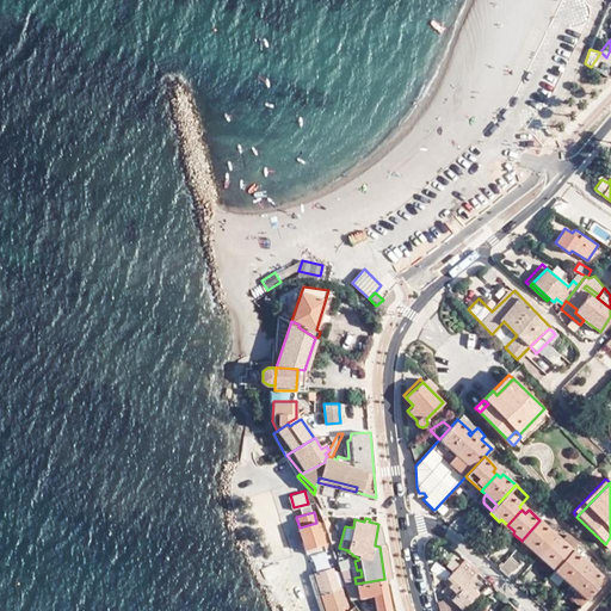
[(326,530),(331,542),(338,541),(334,530),(331,531),(327,519),(326,519),(323,520),(323,523),(323,524),(326,530)]
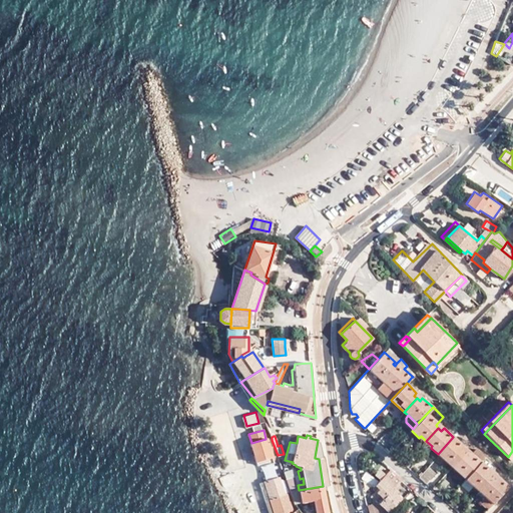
[(453,465),(465,452),(462,449),(464,446),(453,437),(438,454),(446,462),(447,460),(453,465)]
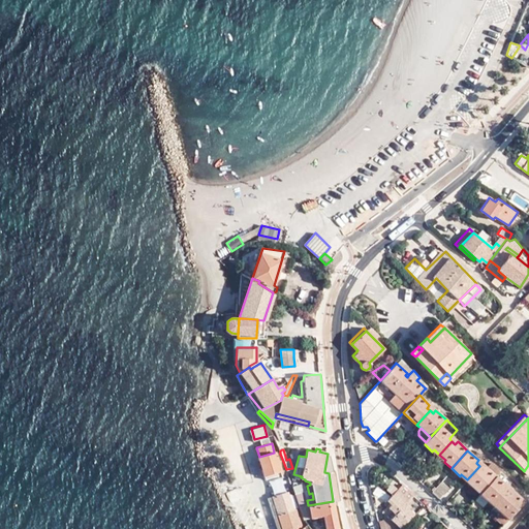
[(258,457),(265,479),(269,477),(270,480),(282,477),(278,464),(275,453),(274,453),(259,457),(258,457)]
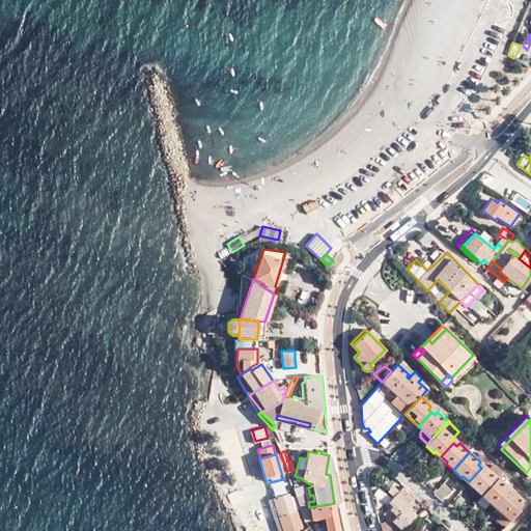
[(446,464),(447,462),(441,456),(432,466),(438,471),(446,464)]
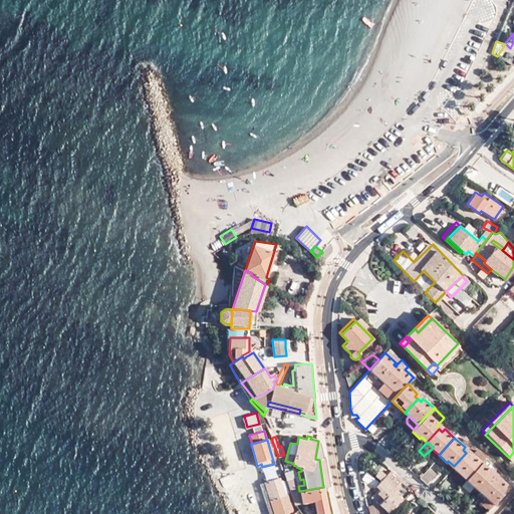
[(270,451),(274,464),(278,463),(279,461),(278,456),(274,446),(271,448),(272,451),(270,451)]
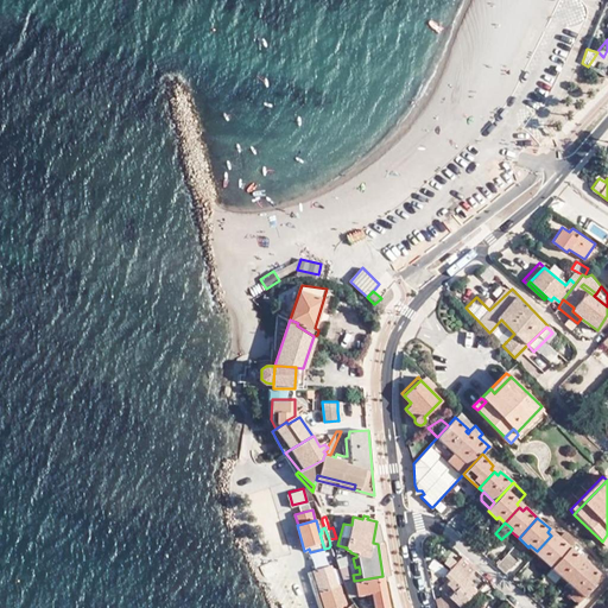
[(558,537),(569,546),(574,540),(564,531),(558,537)]
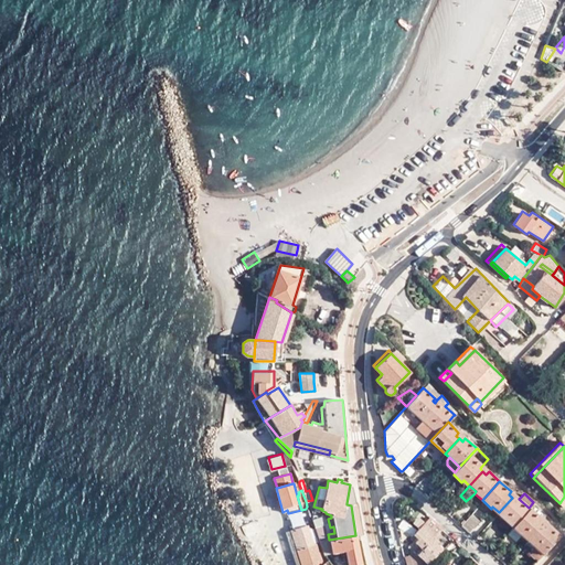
[(511,526),(529,508),(519,499),(518,498),(515,500),(512,498),(499,512),(504,518),(504,520),(511,526)]
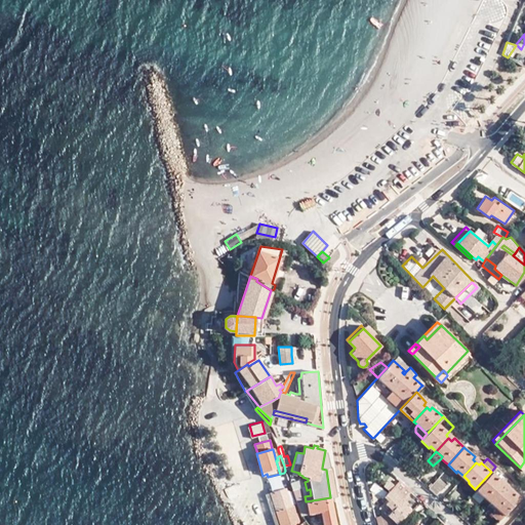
[(452,477),(456,473),(448,465),(444,470),(452,477)]
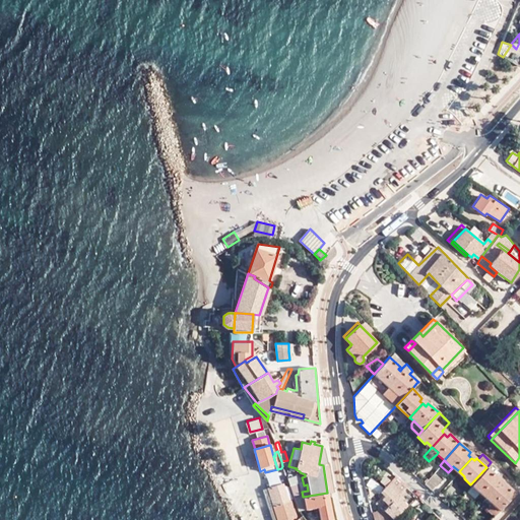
[(323,465),(327,493),(332,493),(331,492),(326,463),(319,463),(319,464),(323,465)]
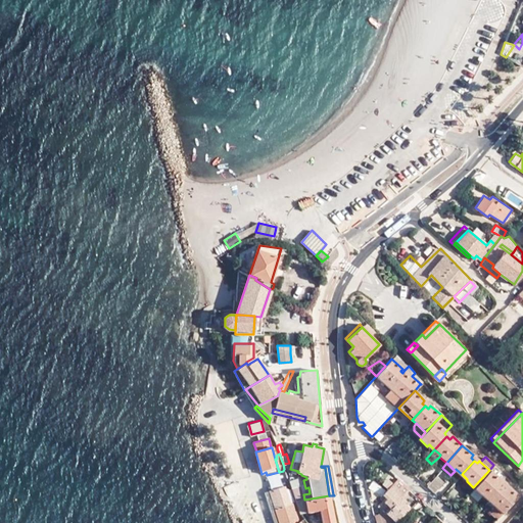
[(489,498),(502,485),(498,482),(501,480),(489,470),(473,487),(482,495),(484,493),(489,498)]
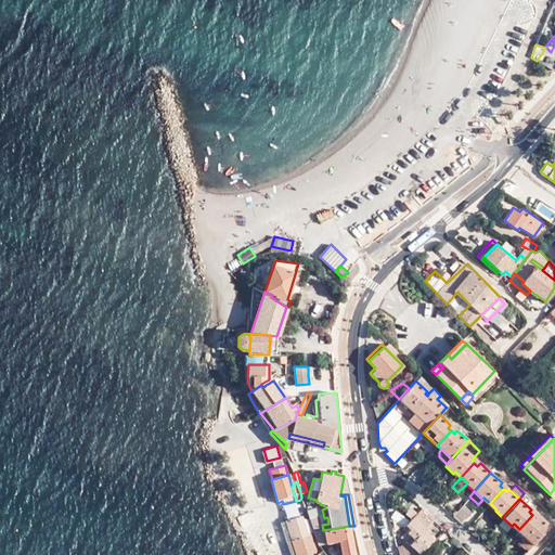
[(453,515),(460,521),(469,510),(463,504),(453,515)]
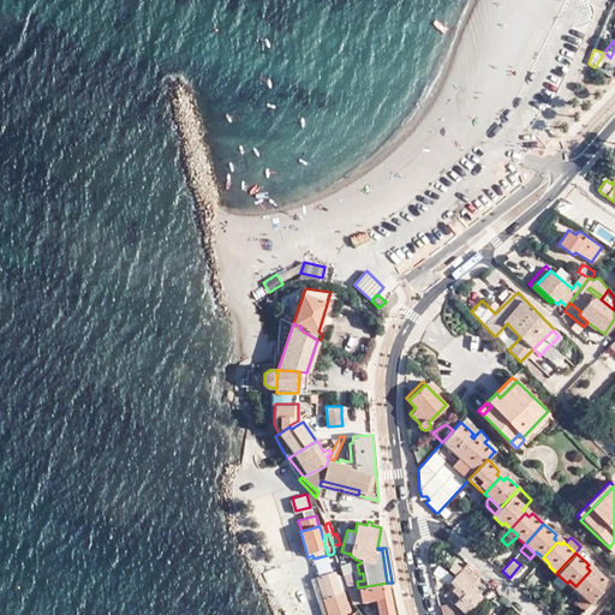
[(440,568),(436,574),(448,583),(452,577),(440,568)]
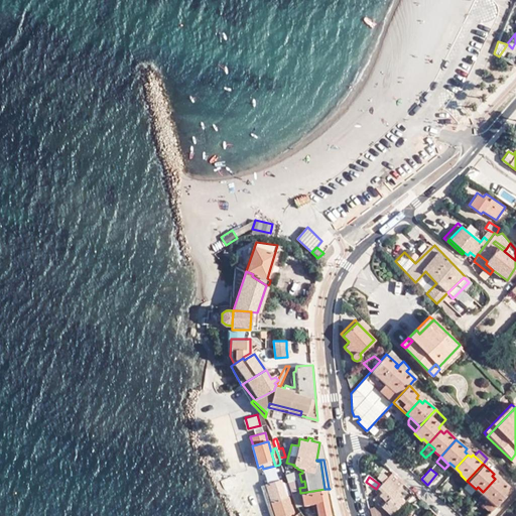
[(388,478),(384,482),(394,492),(399,488),(388,478)]
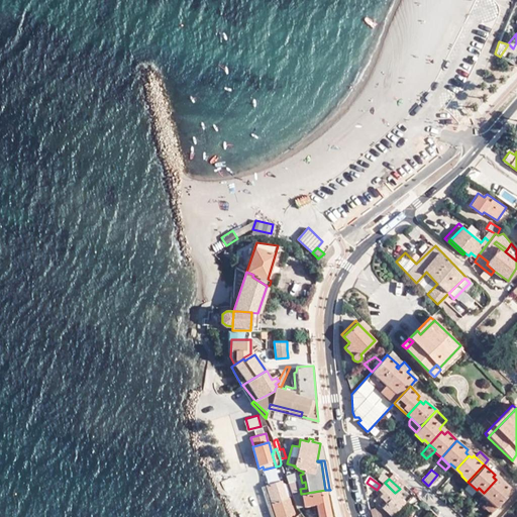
[(298,480),(288,483),(295,506),(297,508),(317,505),(318,516),(328,516),(330,516),(326,493),(325,490),(301,494),(300,489),(298,480)]
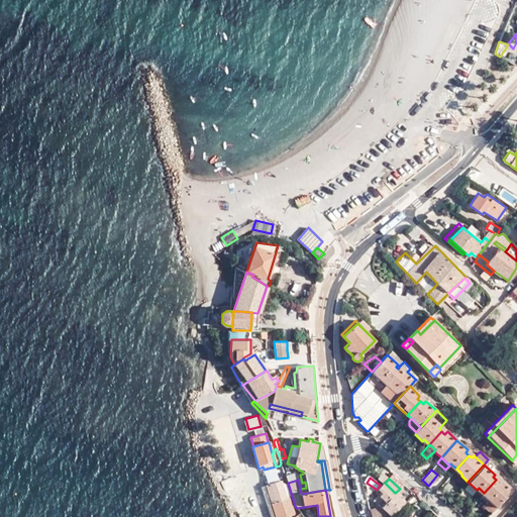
[(496,507),(512,490),(501,480),(498,482),(496,480),(484,493),(490,498),(488,500),(491,502),(496,507)]
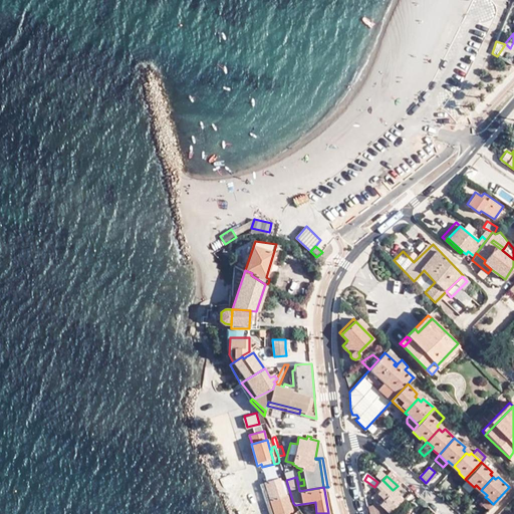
[(270,500),(284,496),(279,479),(265,483),(270,500)]
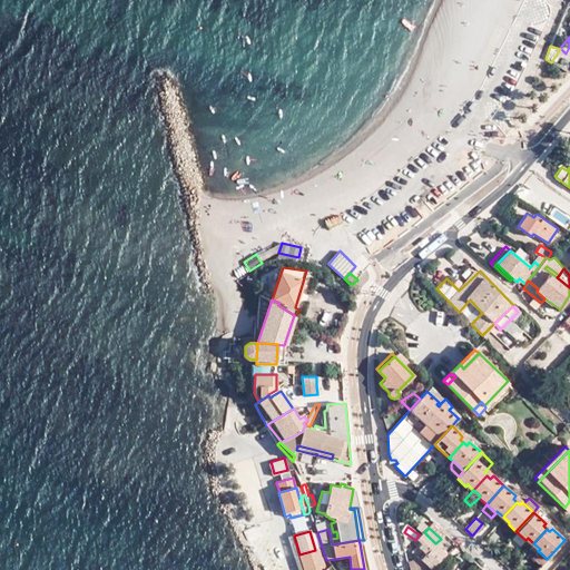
[(520,546),(526,540),(516,531),(510,537),(520,546)]
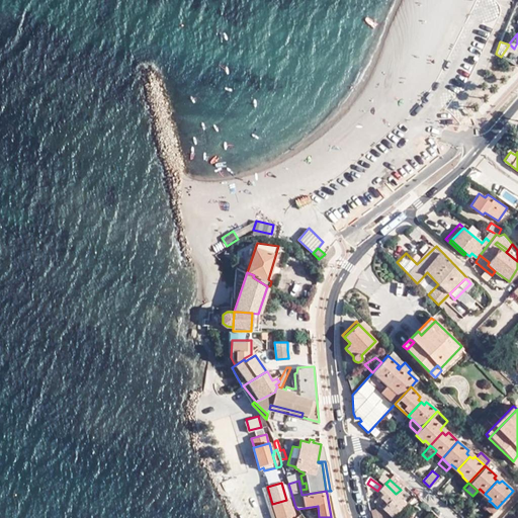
[(392,517),(406,503),(396,494),(385,484),(375,494),(383,501),(378,505),(391,516),(392,517)]
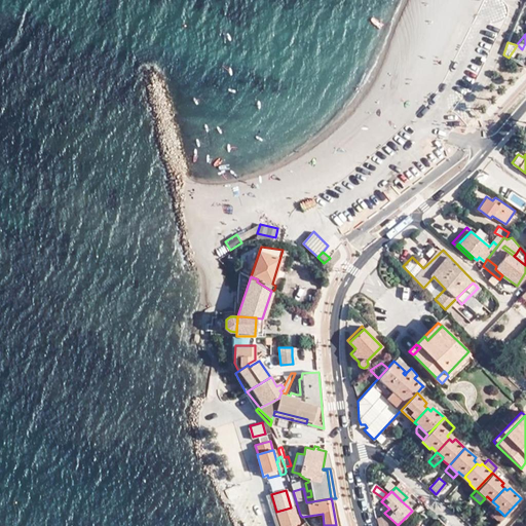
[(266,495),(271,514),(276,512),(271,494),(269,494),(266,495)]
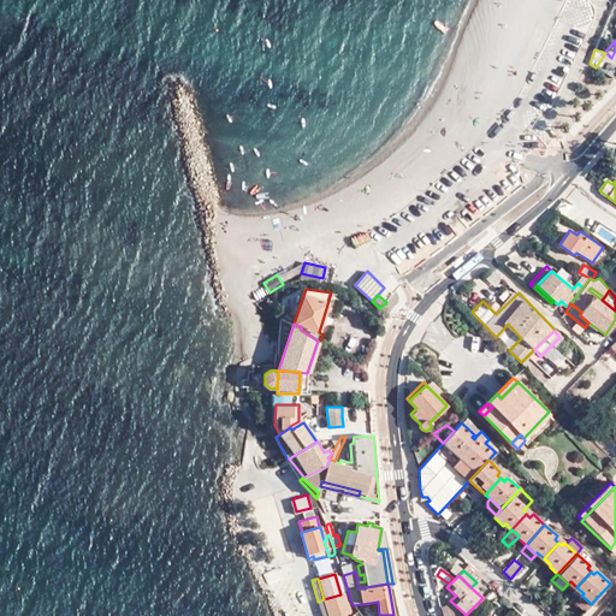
[(329,615),(348,615),(350,615),(344,593),(341,594),(324,599),(329,615)]
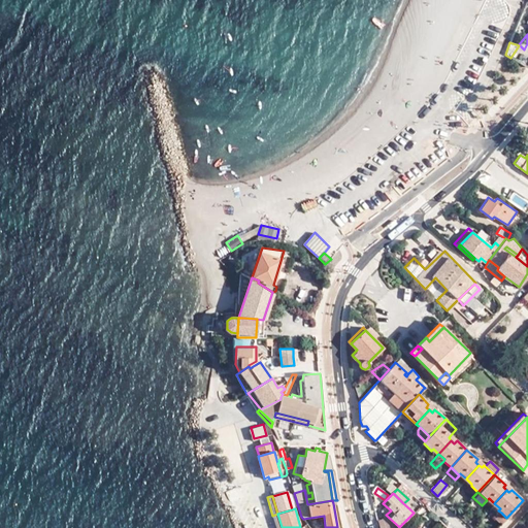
[(501,524),(506,518),(501,513),(495,519),(501,524)]
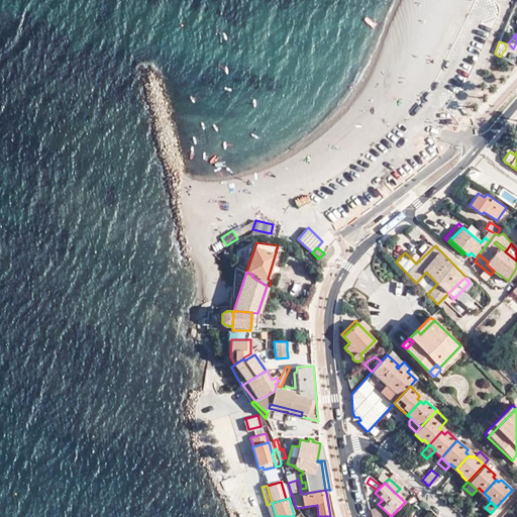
[(267,505),(271,516),(276,516),(272,503),(267,505)]
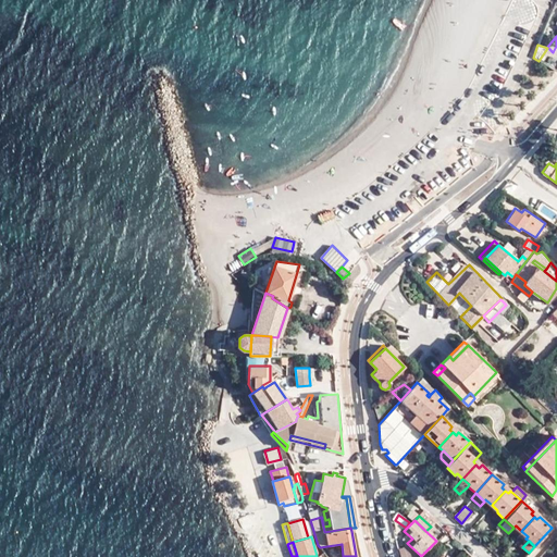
[(417,556),(420,555),(407,543),(404,546),(399,548),(401,556),(417,556)]
